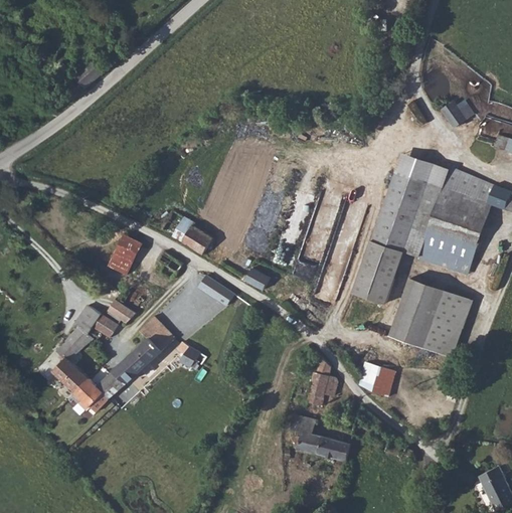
[(73,74),(86,88),(104,71),(93,58),(73,74)]
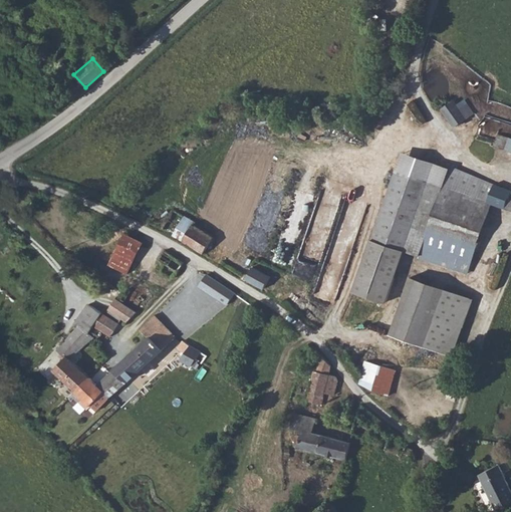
[(453,100),(440,108),(453,128),(472,114),(465,104),(459,108),(453,100)]
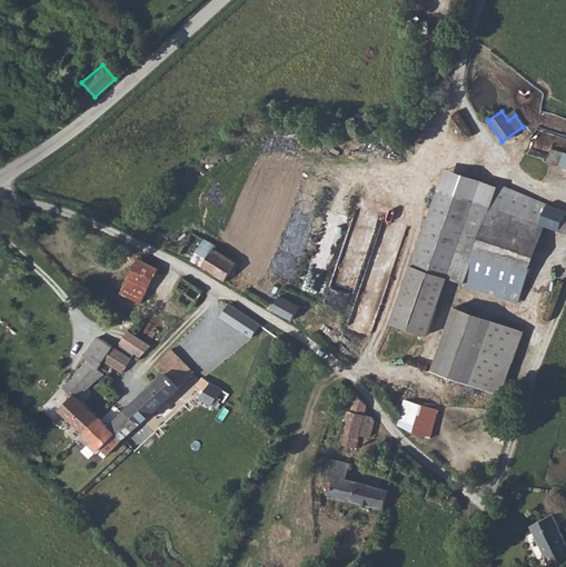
[(547,162),(557,167),(563,152),(553,149),(547,162)]
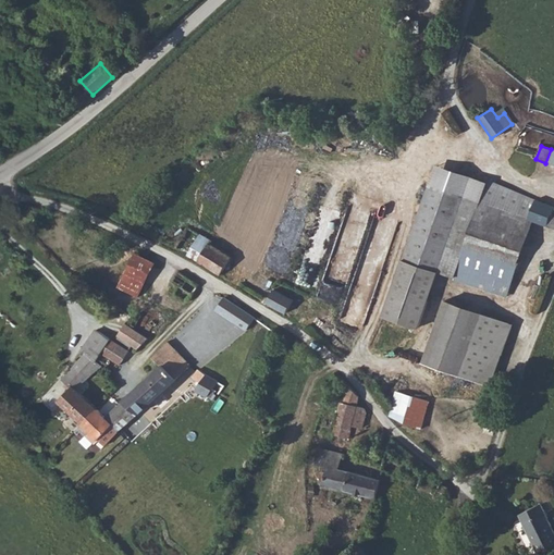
[(429,180),(398,253),(432,267),(443,243),(460,249),(463,244),(464,241),(481,201),(450,187),(454,176),(443,173),(438,183),(429,180)]
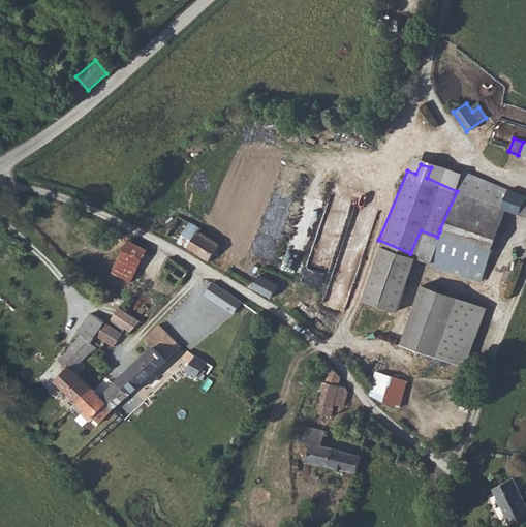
[(457,191),(503,210),(511,190),(464,172),(457,191)]
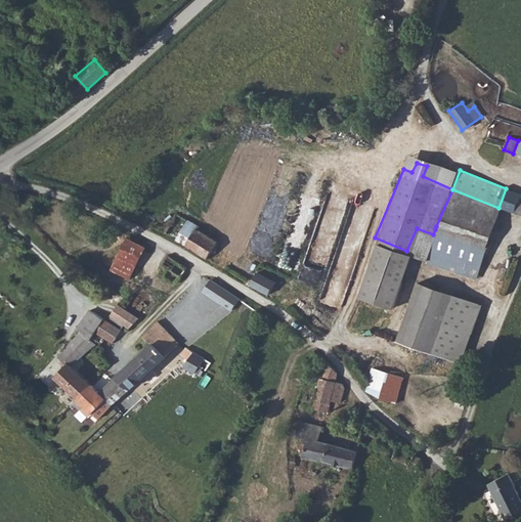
[(520,194),(506,188),(498,208),(520,217),(520,194)]
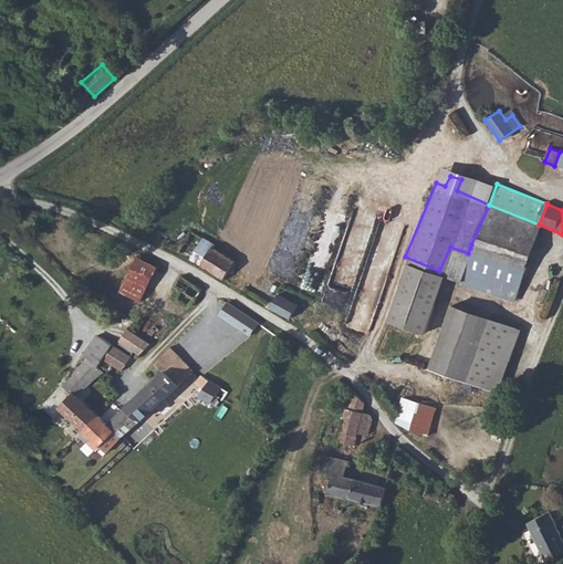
[(513,256),(524,259),(539,225),(489,205),(471,244),(470,248),(510,264),(513,256)]
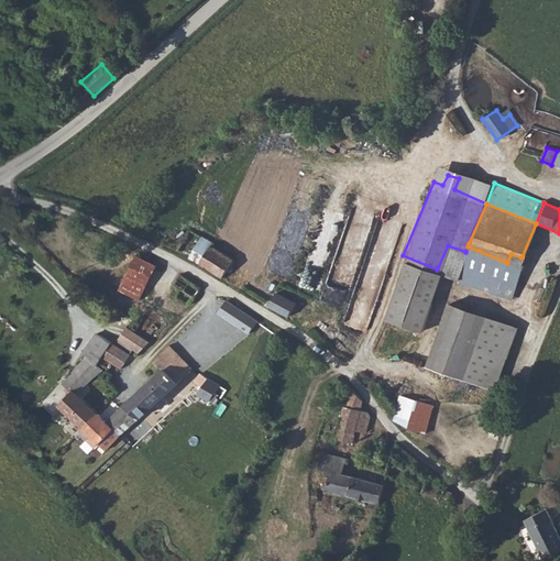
[(363,331),(395,237),(370,229),(368,237),(372,238),(343,325),(363,331)]
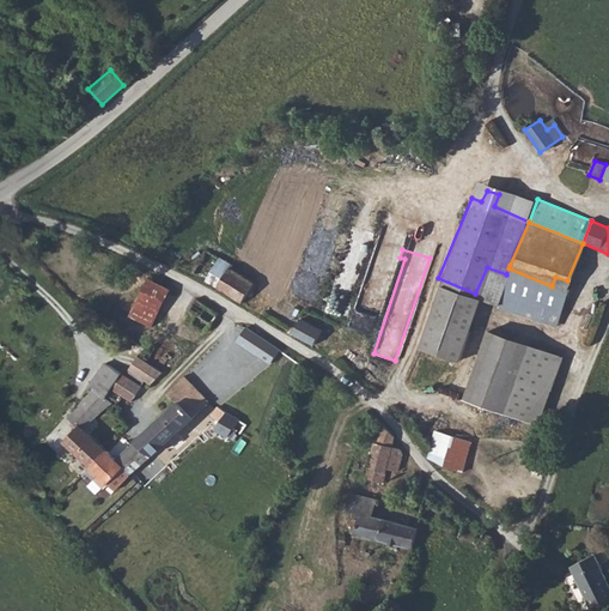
[(206,250),(192,273),(242,303),(254,285),(226,268),(230,265),(206,250)]
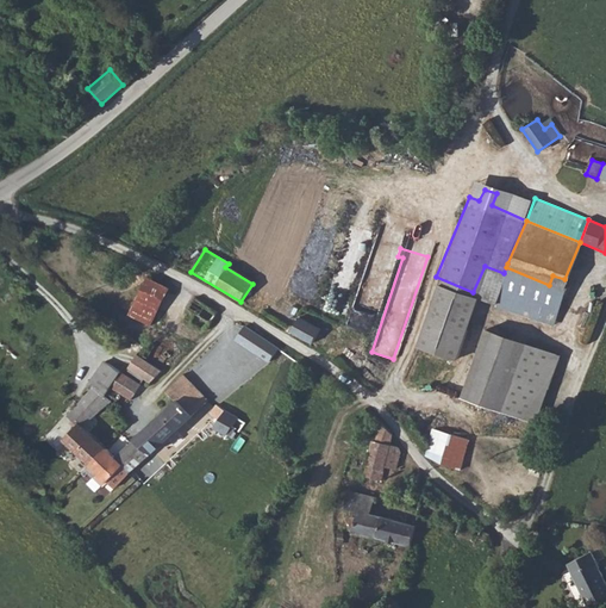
[(473,292),(492,301),(504,273),(485,266),(473,292)]
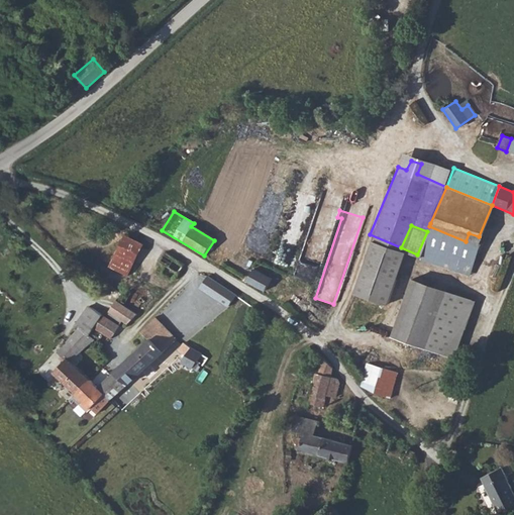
[(464,275),(479,236),(469,233),(466,241),(429,226),(427,231),(417,254),(417,256),(464,275)]
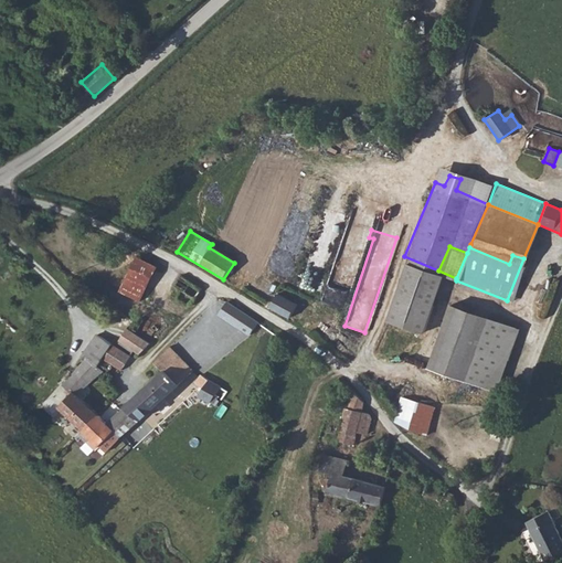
[(140,298),(156,264),(139,255),(122,288),(140,298)]
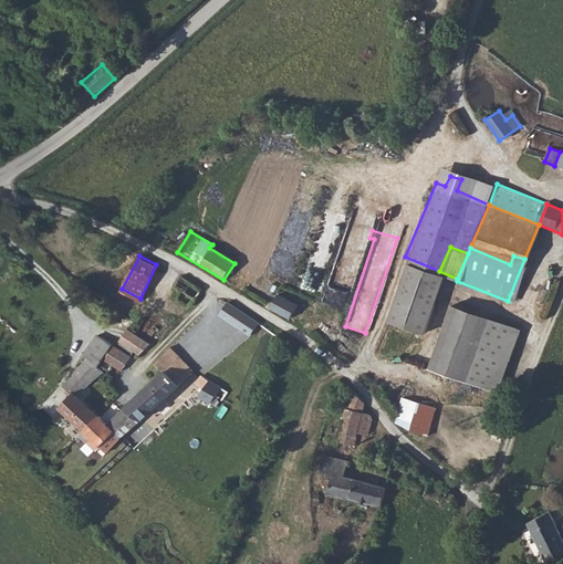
[(439,271),(405,257),(382,312),(415,327),(439,271)]
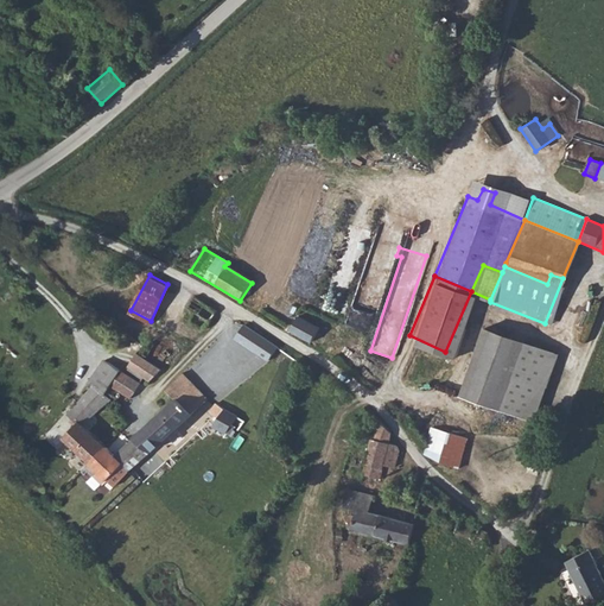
[(172,286),(167,284),(151,321),(153,321),(172,286)]
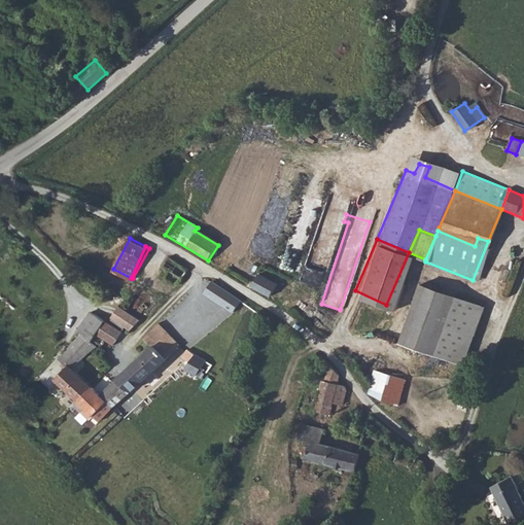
[(175,286),(187,271),(169,258),(162,268),(168,272),(164,280),(175,286)]
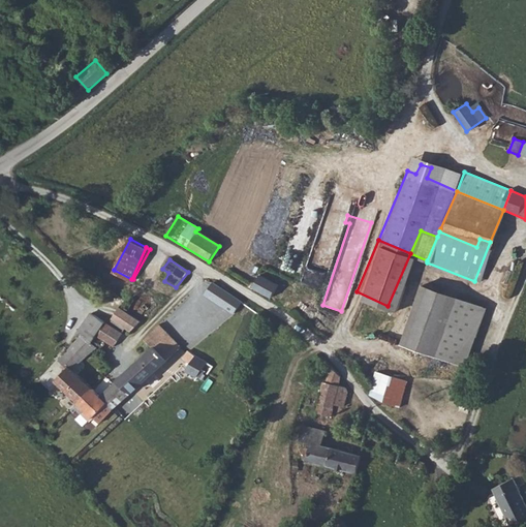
[(270,299),(277,285),(259,276),(252,289),(270,299)]
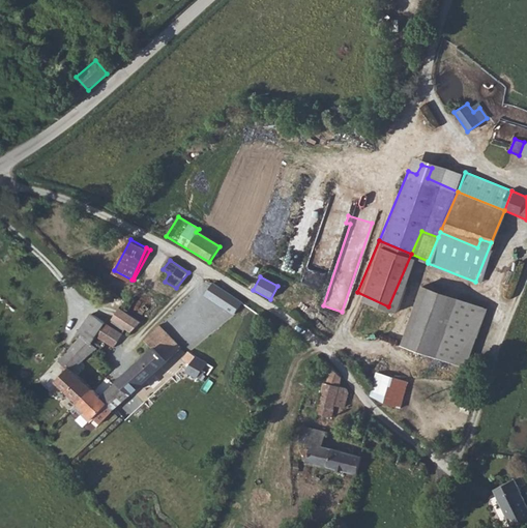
[(233,316),(235,313),(242,303),(213,284),(205,295),(233,316)]
